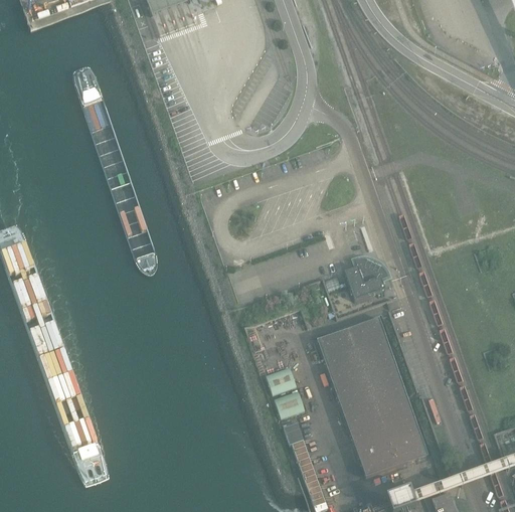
[(191,1),(190,0),(147,0),(153,16),(172,9),(191,1)]
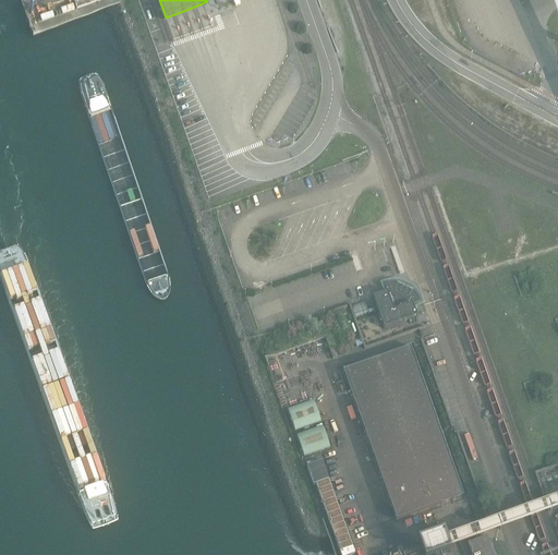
[(387,290),(373,294),(384,326),(416,314),(413,302),(419,300),(417,297),(415,293),(413,291),(411,289),(408,287),(404,285),(401,284),(398,282),(395,282),(391,282),(388,282),(385,284),(387,290)]
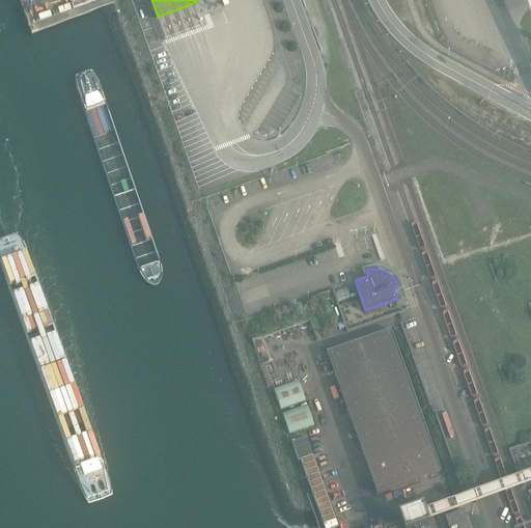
[(392,329),(327,352),(378,495),(443,471),(392,329)]
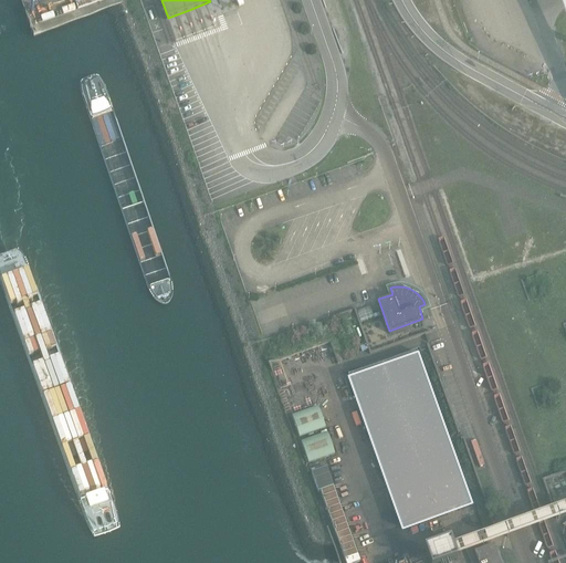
[(316,399),(308,378),(283,388),(291,409),(316,399)]
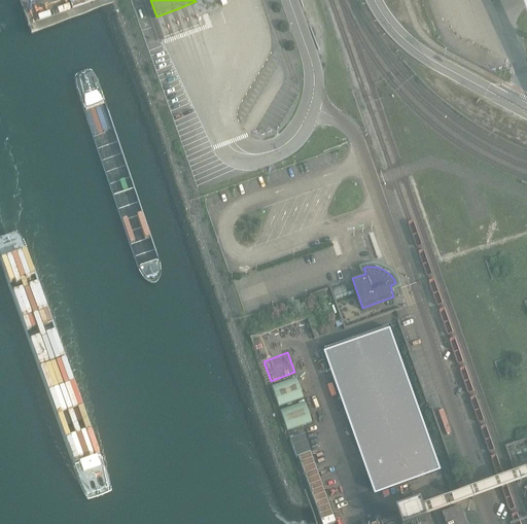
[(303,396),(296,376),(272,384),(279,405),(303,396)]
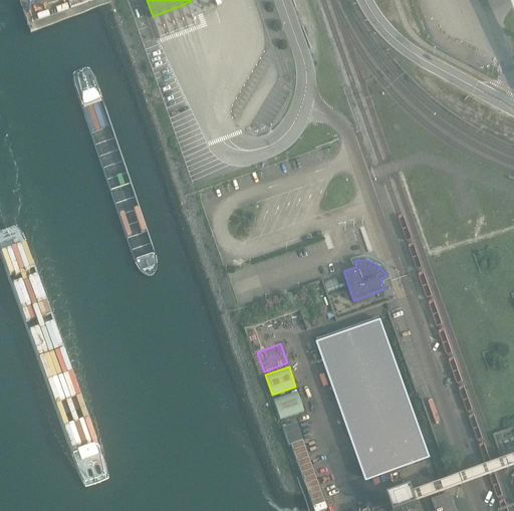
[(304,411),(297,391),(273,399),(280,419),(304,411)]
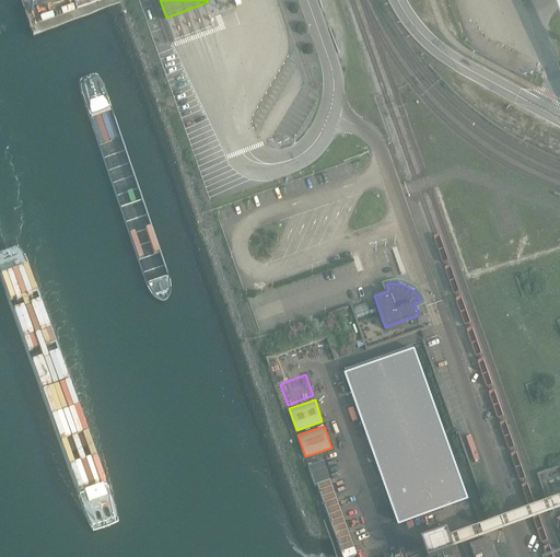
[(346,556),(357,553),(322,461),(308,465),(342,556),(346,556)]
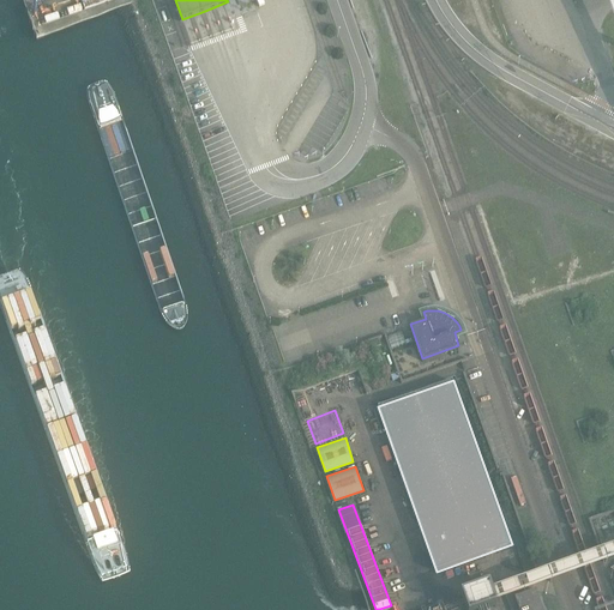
[(546,609),(539,589),(517,596),(522,609),(546,609)]
